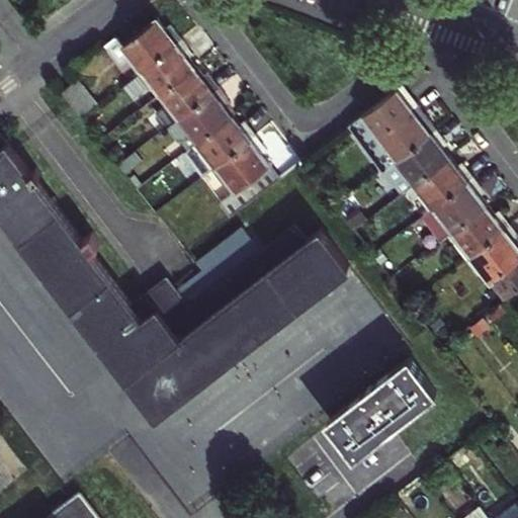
[(105,44),(120,63),(127,58),(138,72),(182,37),(176,30),(171,23),(166,27),(157,16),(123,42),(117,34),(105,44)]
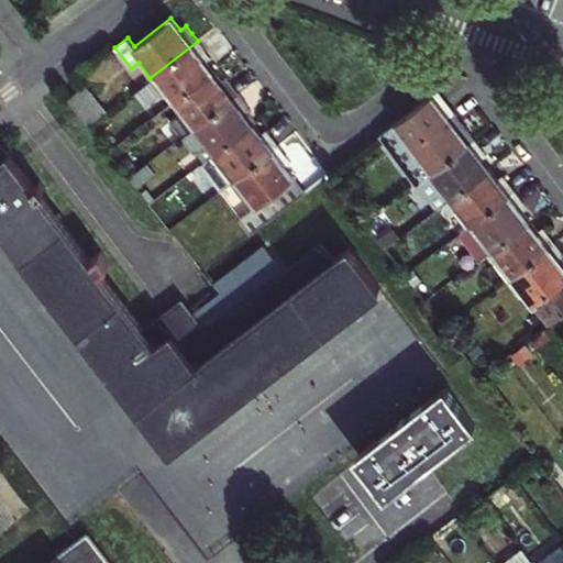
[(205,48),(198,41),(150,78),(162,94),(167,89),(175,100),(212,72),(205,62),(210,56),(205,48)]
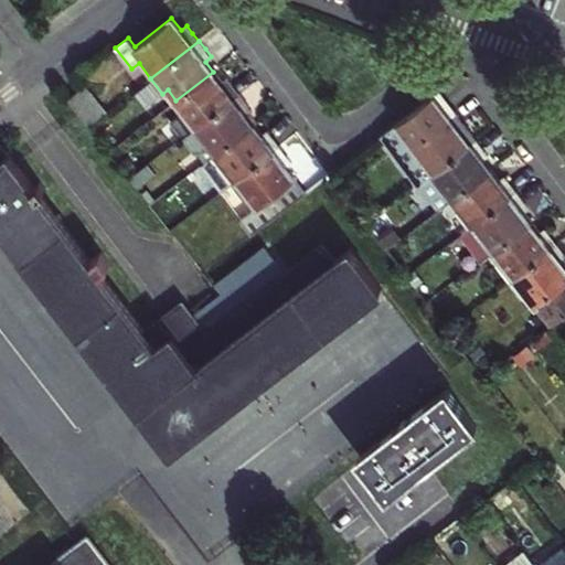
[(176,100),(162,112),(182,137),(240,94),(233,86),(227,77),(221,83),(213,72),(176,100)]
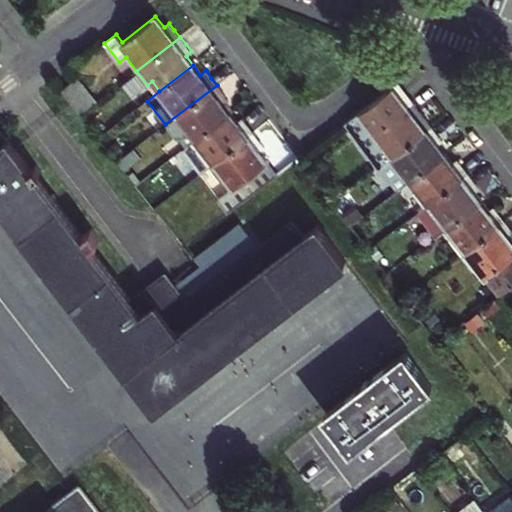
[(147,85),(136,71),(122,82),(133,95),(147,85)]
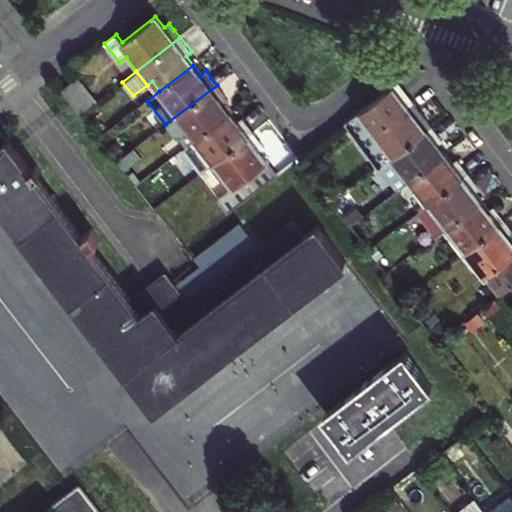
[(77,78),(62,90),(70,100),(81,114),(96,102),(77,78)]
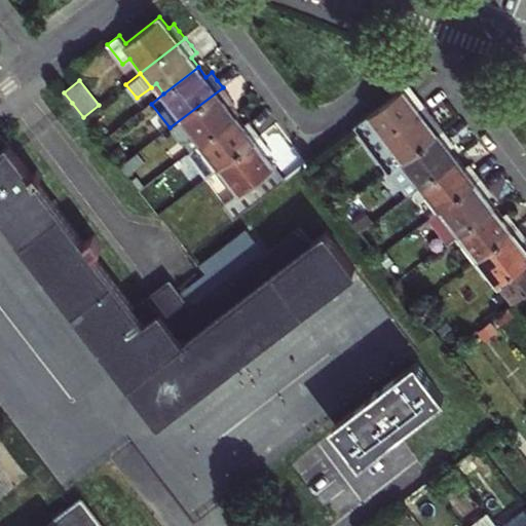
[(228,95),(223,87),(170,127),(182,144),(186,142),(192,150),(236,116),(228,106),(234,102),(228,95)]
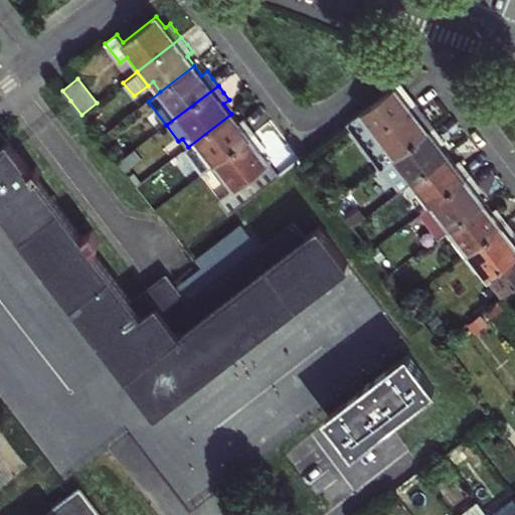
[(347,124),(380,167),(434,127),(422,112),(417,116),(413,112),(410,108),(411,107),(395,87),(347,124)]
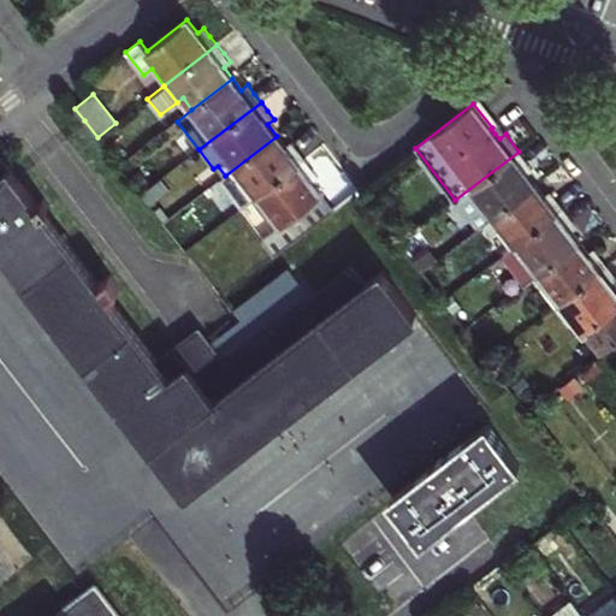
[(285,147),(277,136),(225,176),(220,179),(243,207),(253,200),(304,159),(298,150),(291,142),(285,147)]
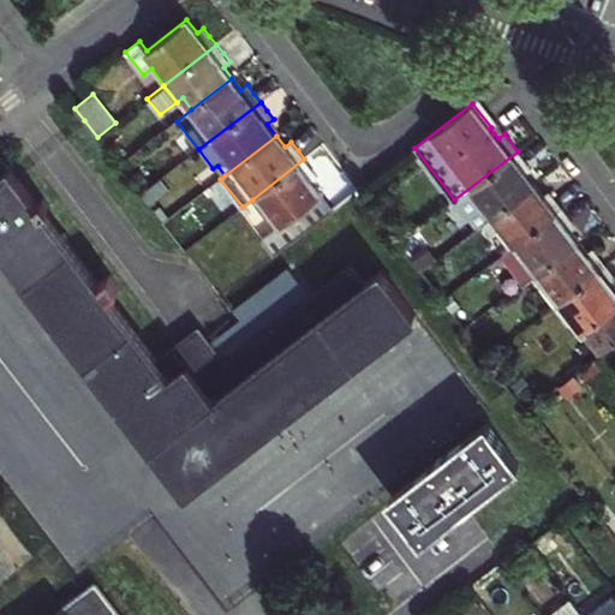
[(0,260),(180,496),(417,316),(421,314),(382,264),(358,282),(346,267),(309,294),(287,266),(232,308),(237,314),(207,336),(198,326),(167,350),(161,354),(112,290),(121,282),(112,272),(103,278),(47,204),(52,199),(46,191),(33,201),(27,193),(35,189),(21,168),(4,148),(0,149),(0,260)]
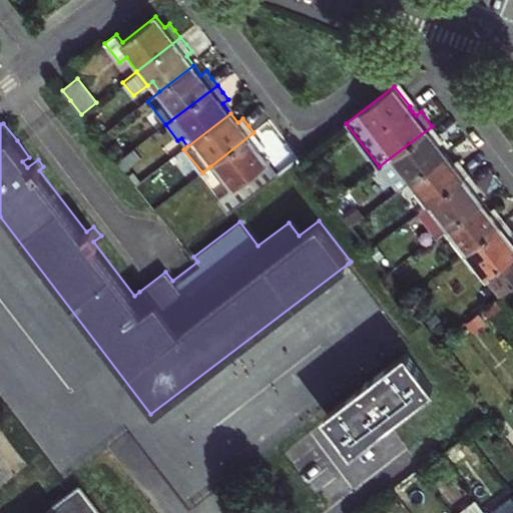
[(432,126),(379,166),(397,190),(402,187),(445,154),(438,144),(443,140),(438,133),(432,126)]
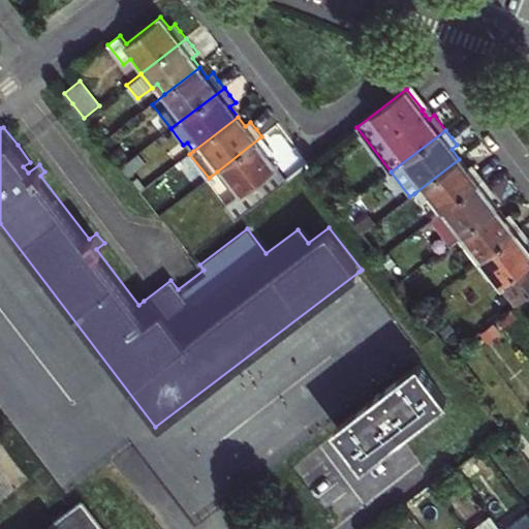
[(268,156),(274,152),(268,144),(261,136),(217,172),(228,187),(234,183),(241,193),(225,206),(236,219),(286,181),(268,156)]
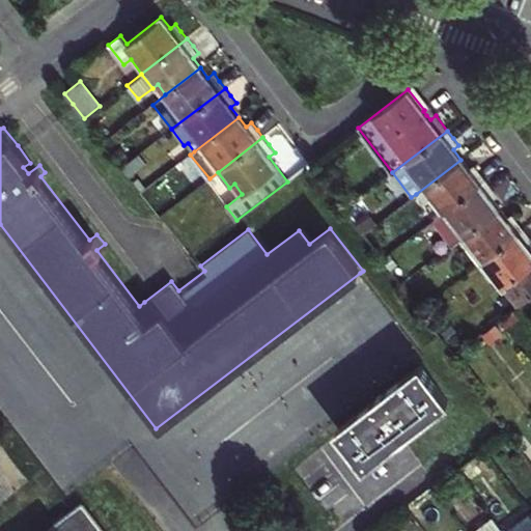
[(142,152),(122,167),(130,177),(149,162),(142,152)]
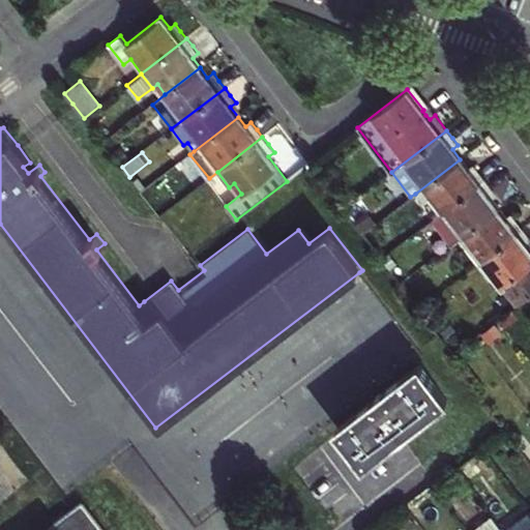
[(415,194),(423,204),(428,200),(439,214),(484,180),(478,172),(473,165),(467,169),(460,159),(415,194)]
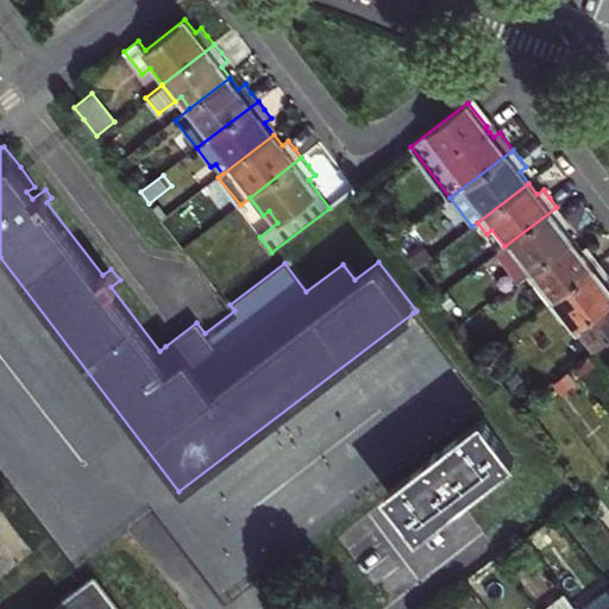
[(557,207),(504,246),(495,253),(516,282),(526,275),(532,270),(571,240),(563,228),(570,224),(563,215),(557,207)]
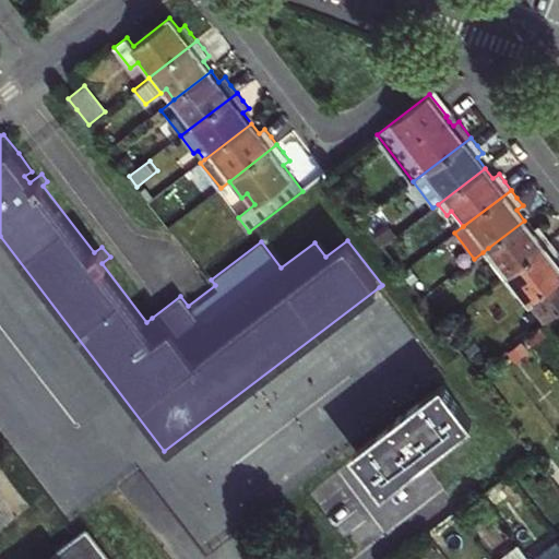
[(538,226),(533,230),(524,221),(488,248),(496,259),(490,262),(503,278),(550,242),(545,234),(538,226)]
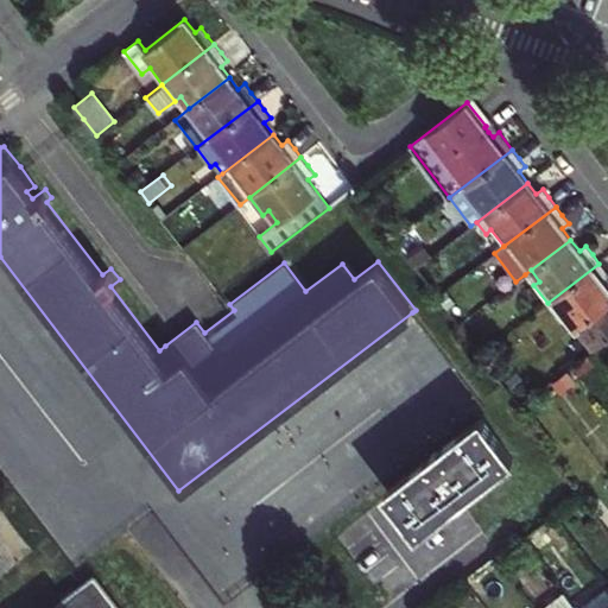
[(458,276),(470,267),(462,258),(451,266),(458,276)]
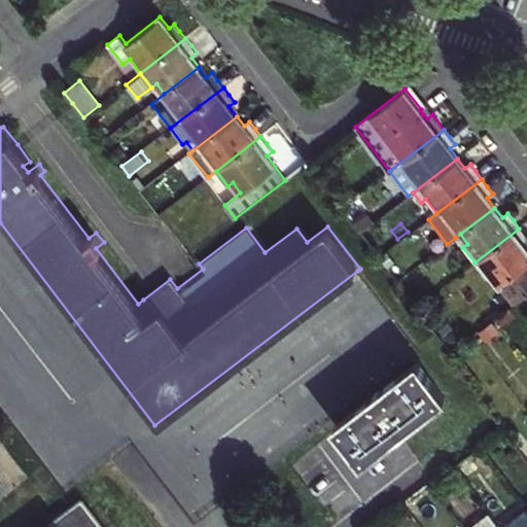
[(526,249),(525,247),(526,245),(526,238),(525,236),(519,229),(475,262),(486,278),(490,274),(498,285),(497,285),(512,304),(519,297),(526,291),(526,249)]
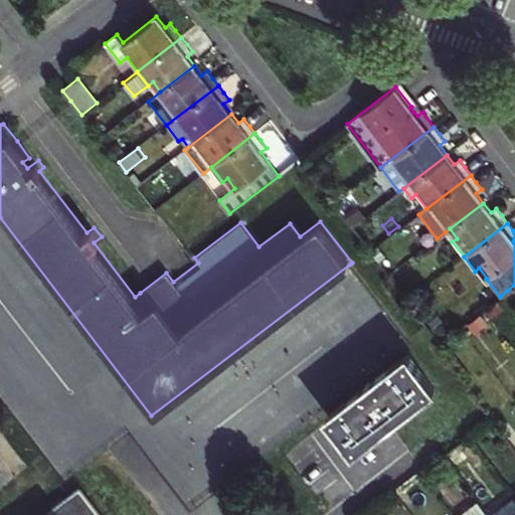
[(450,228),(445,232),(452,241),(457,238),(450,228)]
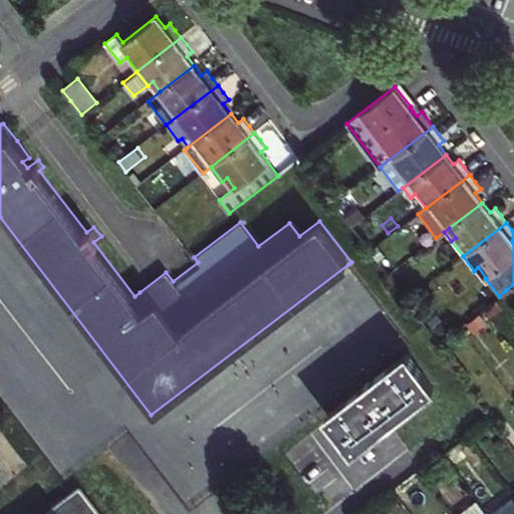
[(408,344),(323,410),(330,419),(354,449),(355,449),(358,453),(382,434),(379,430),(388,424),(439,384),(408,344)]
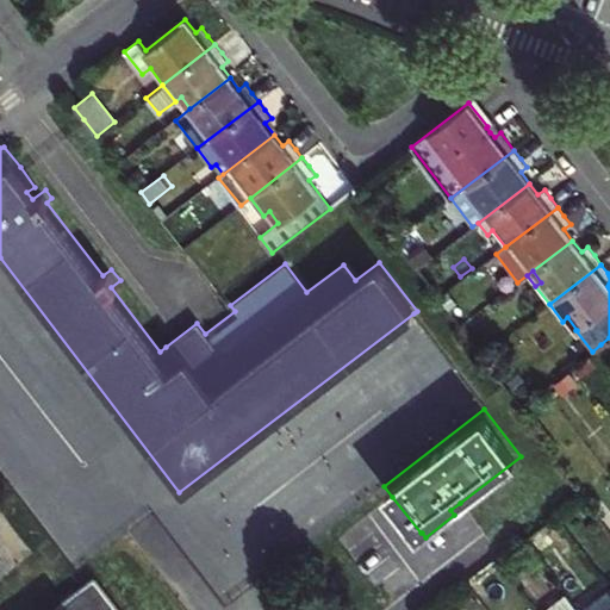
[(454,515),(464,508),(460,503),(450,510),(454,515)]
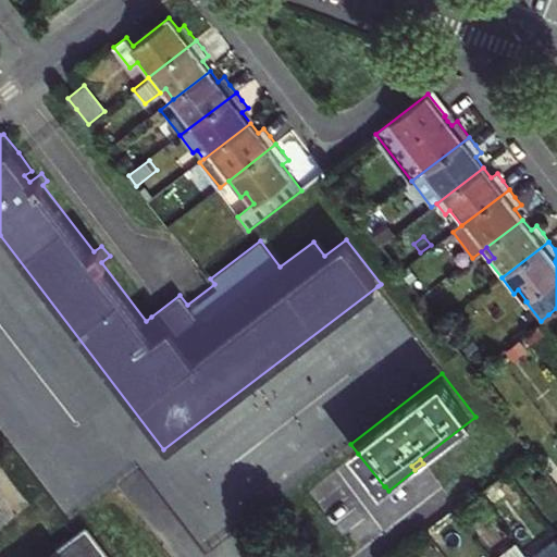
[(108,556),(87,530),(50,556),(108,556)]
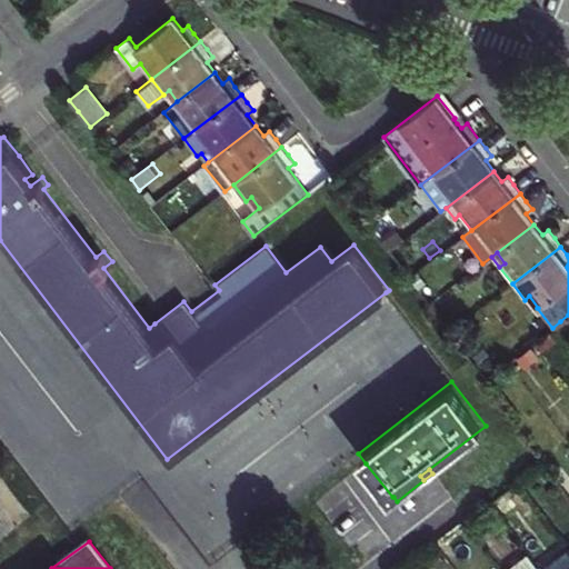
[(562,568),(568,565),(568,551),(567,550),(541,568),(562,568)]
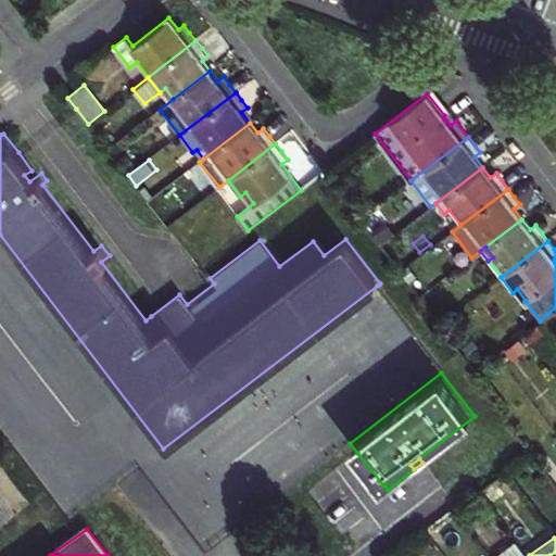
[(431,555),(440,550),(433,541),(420,552),(424,555),(431,555)]
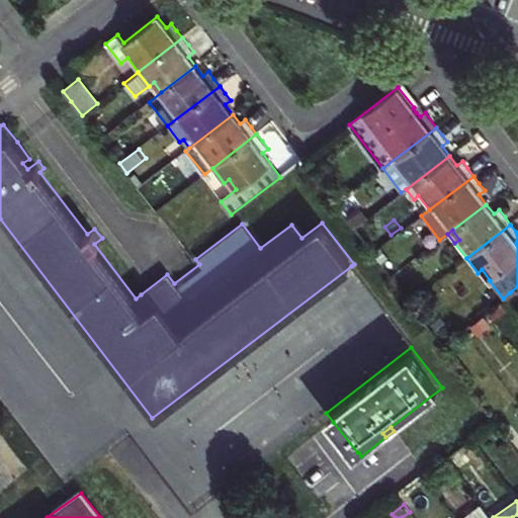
[(491,517),(481,504),(461,517),(491,517)]
